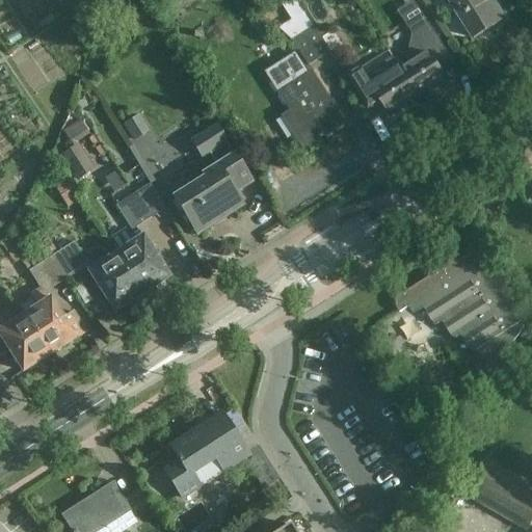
[(125,0),(115,0),(113,3),(120,9),(127,1),(125,0)]
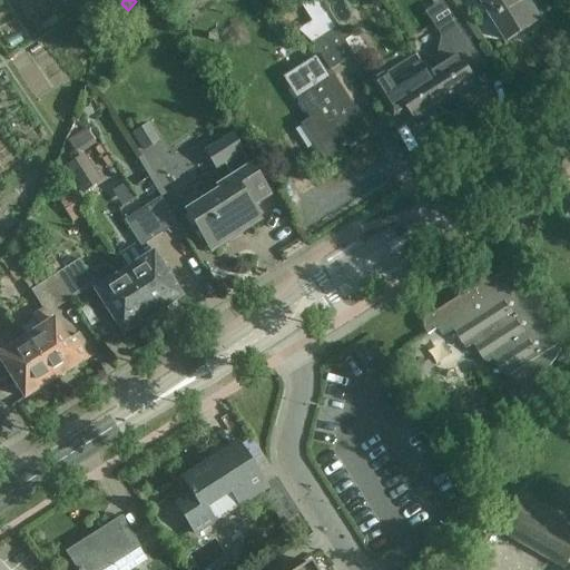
[(315,45),(315,43),(332,70),(355,55),(347,41),(346,42),(327,13),(321,0),(306,0),(302,3),(314,21),(300,30),(315,45)]
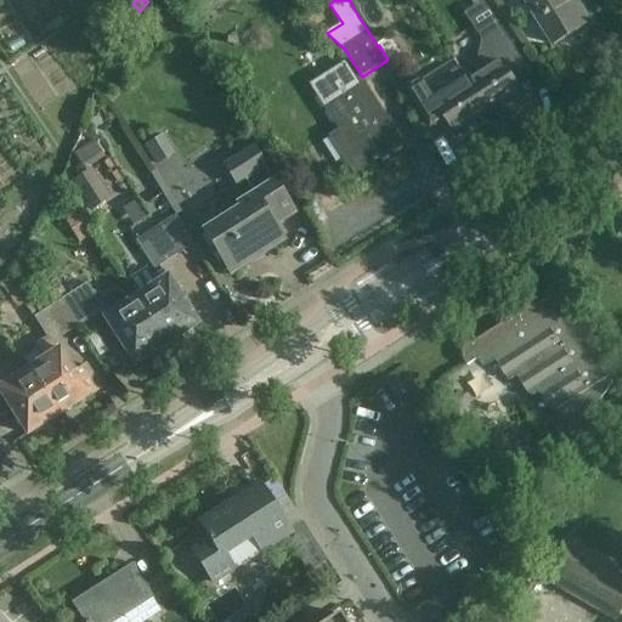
[(535,0),(527,5),(541,26),(554,45),(591,22),(576,0),(535,0)]
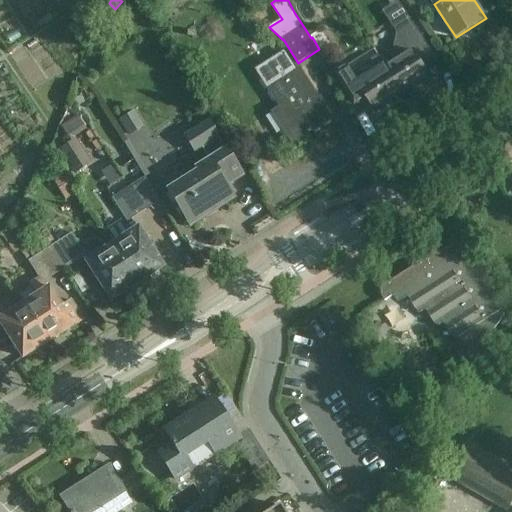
[(406,42),(383,58),(404,91),(429,76),(421,63),(433,55),(414,24),(408,14),(395,23),(401,32),(405,39),(405,40),(406,42)]
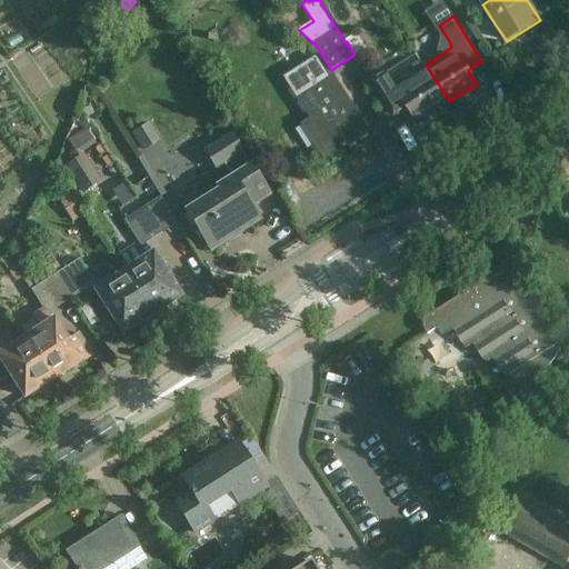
[(386,73),(372,82),(379,92),(382,98),(393,117),(408,108),(417,122),(449,101),(426,65),(423,66),(421,62),(391,81),(386,73)]
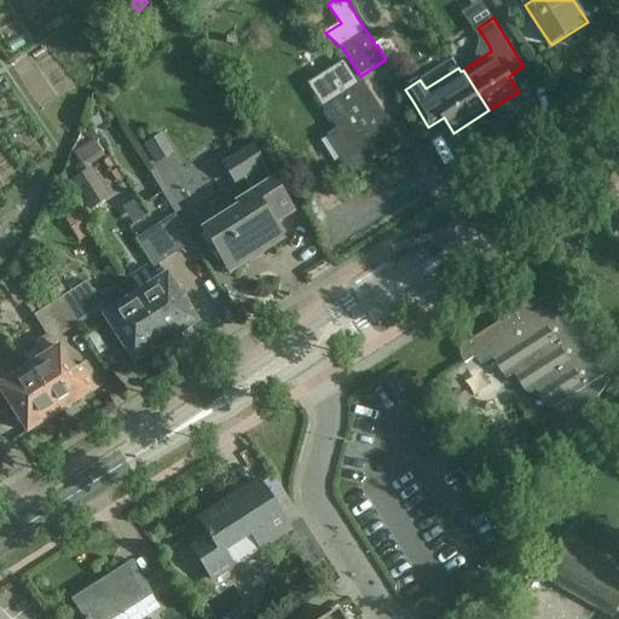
[(308,151),(336,194),(337,192),(336,191),(392,156),(392,158),(393,157),(376,129),(395,117),(397,119),(398,117),(379,87),(377,88),(379,90),(336,116),(335,115),(334,116),(343,131),(311,152),(311,150),(308,151)]
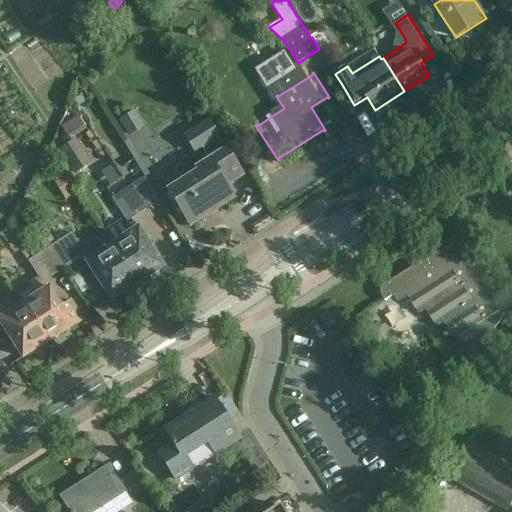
[(74,175),(83,169),(92,164),(76,137),(87,130),(84,126),(78,118),(81,117),(71,103),(68,110),(73,118),(61,126),(68,137),(63,140),(66,145),(58,151),(74,175)]
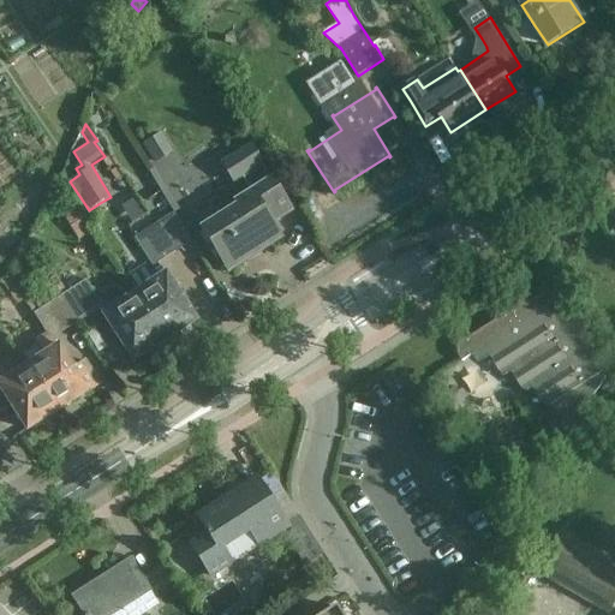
[(226,213),(201,230),(212,248),(225,268),(256,248),(260,252),(281,239),(272,225),(291,212),(279,192),(269,178),(269,179),(261,166),(263,165),(250,144),(219,163),(232,184),(242,179),(250,191),(224,208),(226,213)]
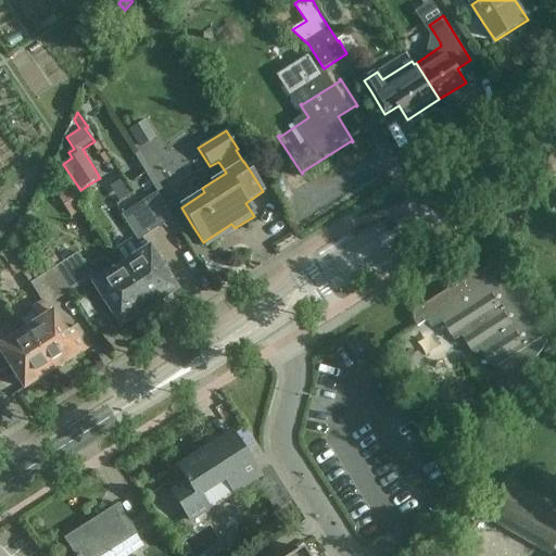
[(58,198),(71,218),(83,211),(71,189),(58,198)]
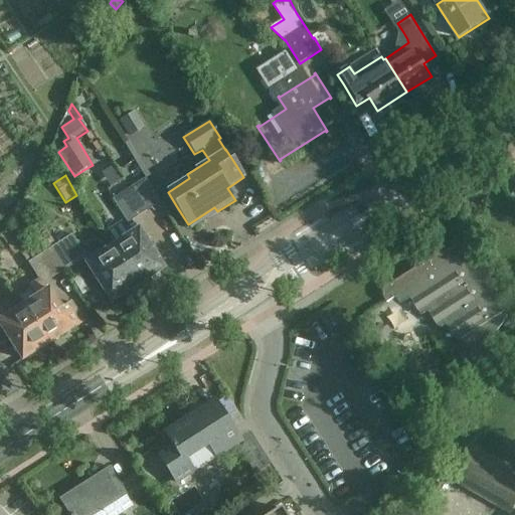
[(132,186),(147,210),(160,201),(146,178),(132,186)]
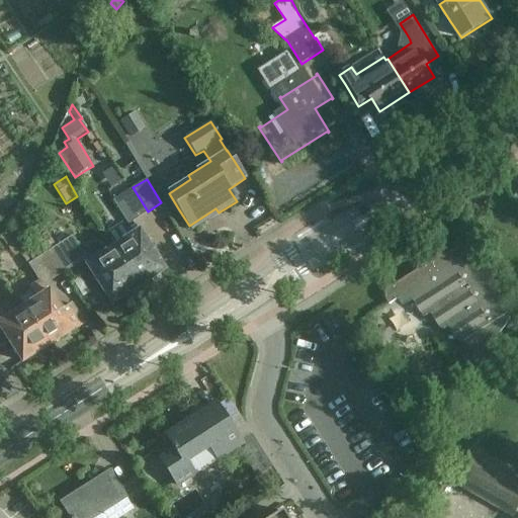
[(127,224),(148,211),(133,187),(113,200),(127,224)]
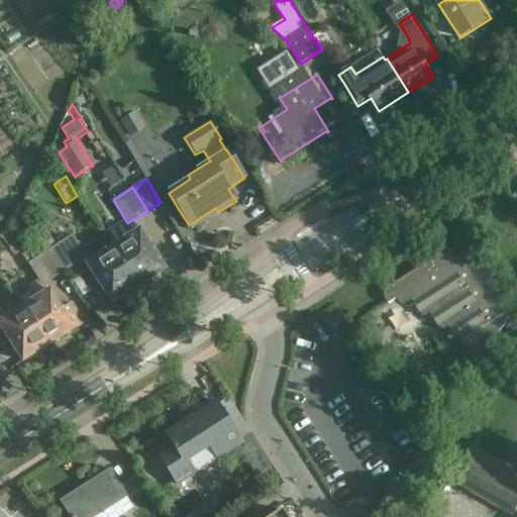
[(128,269),(152,253),(135,227),(128,231),(122,221),(108,230),(117,244),(115,246),(128,269)]
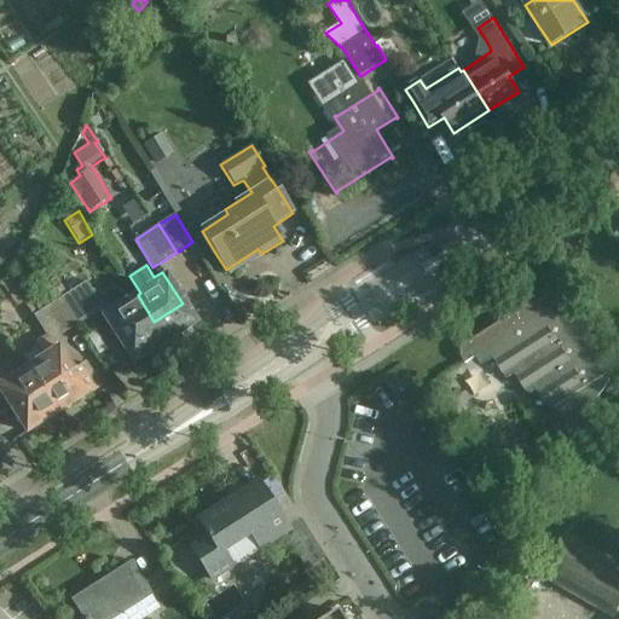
[(63,300),(61,301),(76,327),(103,310),(87,284),(69,296),(57,281),(52,285),(63,300)]
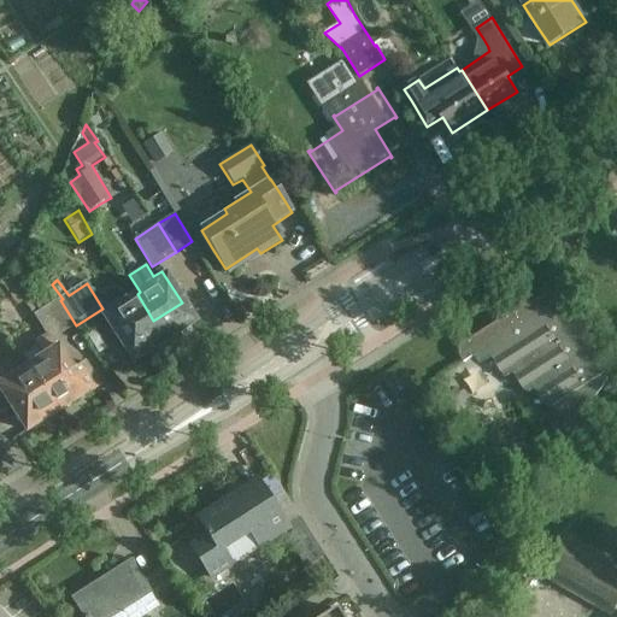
[(104,316),(119,340),(133,360),(165,340),(153,321),(137,294),(104,316)]
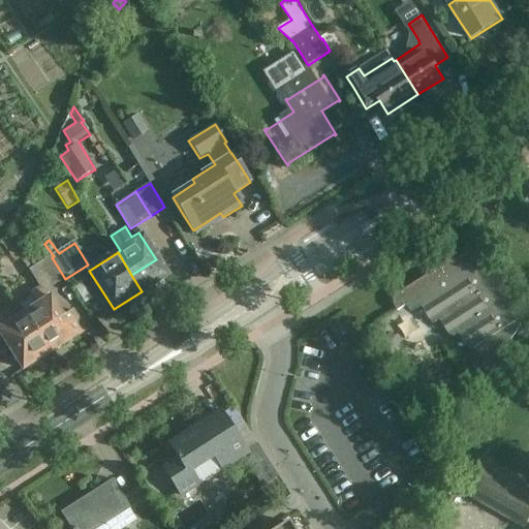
[(43,292),(54,286),(40,265),(32,254),(23,261),(31,271),(30,272),(39,286),(31,291),(38,304),(24,313),(37,336),(70,314),(69,312),(62,317),(49,298),(48,299),(43,292)]
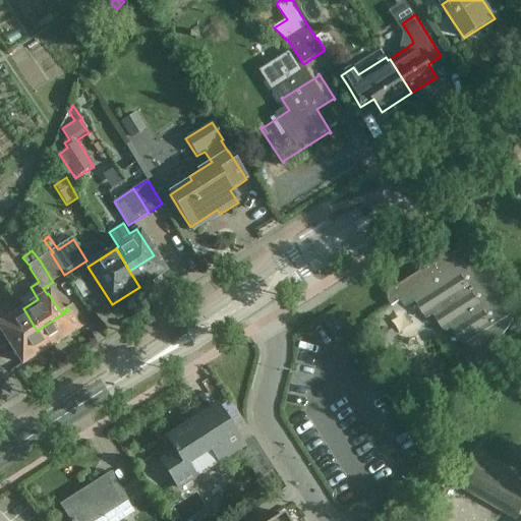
[(388,298),(389,303),(392,307),(405,298),(410,305),(417,301),(428,319),(435,314),(447,332),(453,328),(465,346),(466,345),(477,355),(476,363),(481,371),(504,337),(503,336),(514,320),(512,315),(477,261),(475,262),(471,255),(468,252),(464,250),(459,250),(455,251),(449,255),(448,254),(393,290),(389,293),(388,298)]
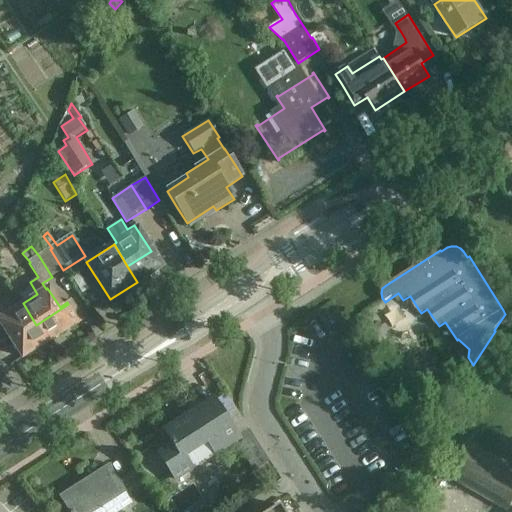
[(50,249),(39,256),(52,277),(63,270),(50,249)]
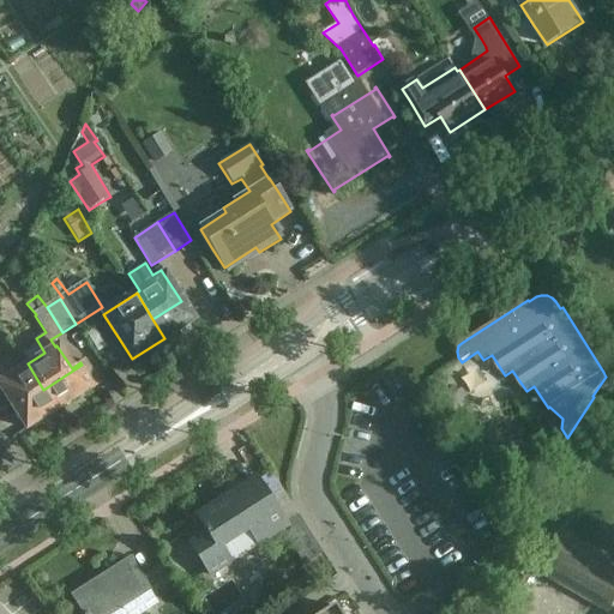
[(152,319),(164,338),(193,320),(181,301),(152,319)]
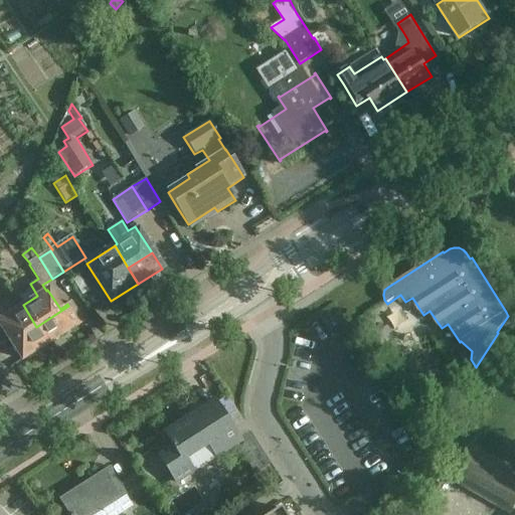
[(68,306),(36,327),(47,344),(81,322),(69,303),(67,304),(68,306)]
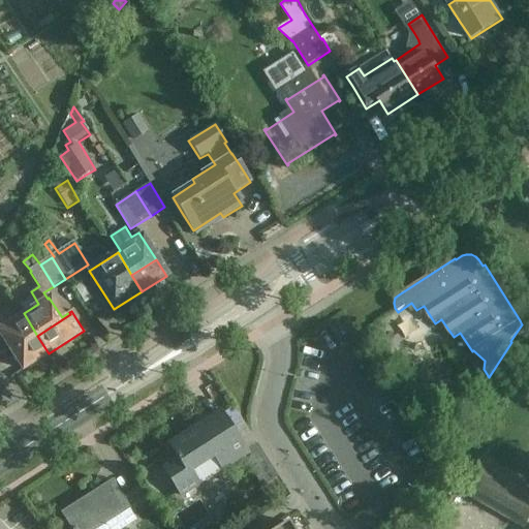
[(0,328),(0,334),(11,352),(37,336),(24,313),(0,328)]
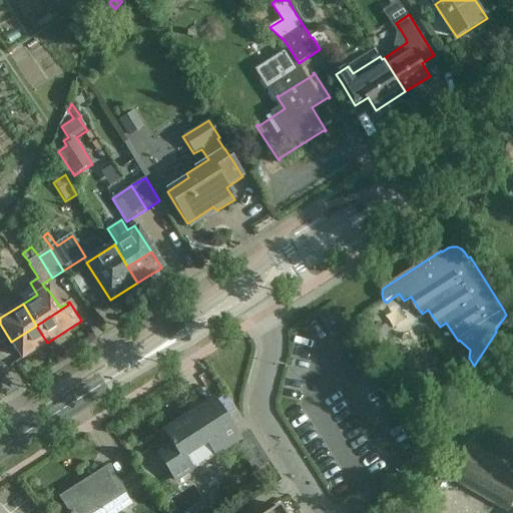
[(347,331),(354,340),(354,341),(364,334),(357,324),(347,331)]
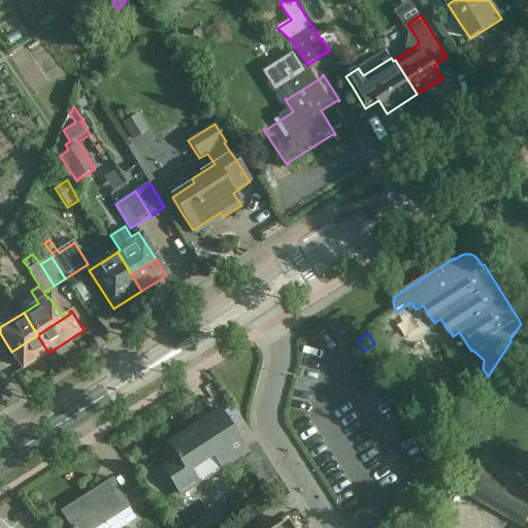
[(37,335),(11,352),(23,369),(48,353),(37,335)]
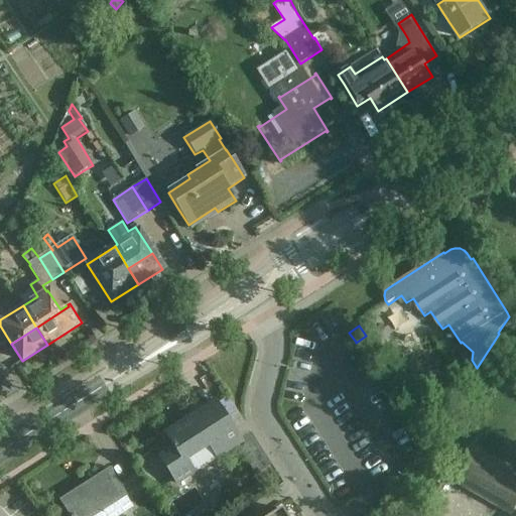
[(176,484),(222,455),(241,442),(216,402),(214,403),(216,406),(189,423),(186,420),(164,434),(171,444),(170,444),(173,449),(160,459),(176,484)]
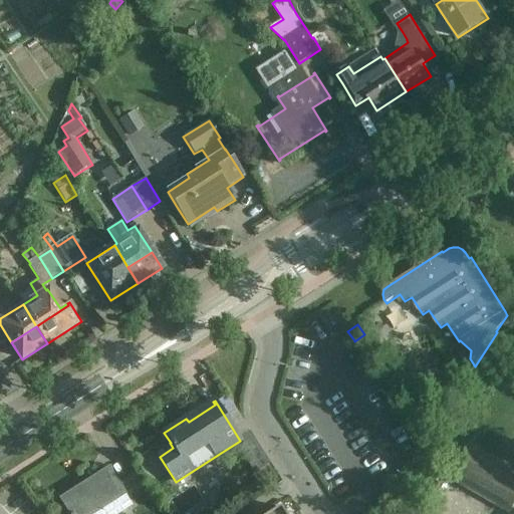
[(237,447),(254,474),(265,491),(280,481),(252,438),(237,447)]
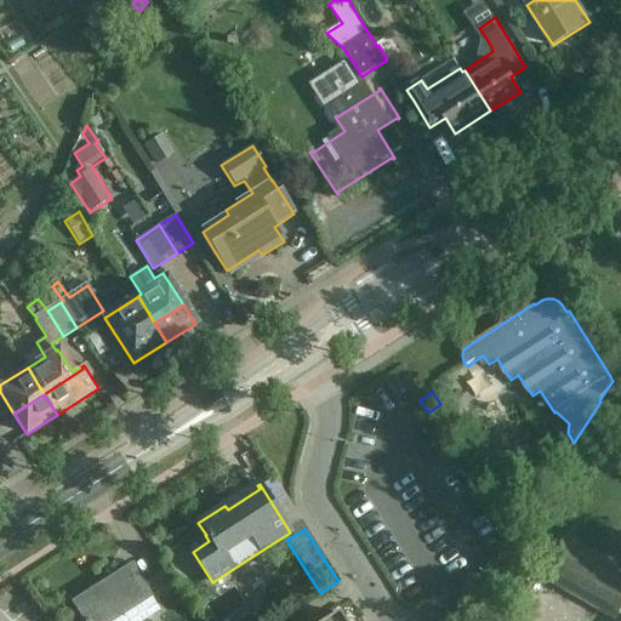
[(620,611),(620,576),(569,547),(550,581),(616,620),(620,611)]
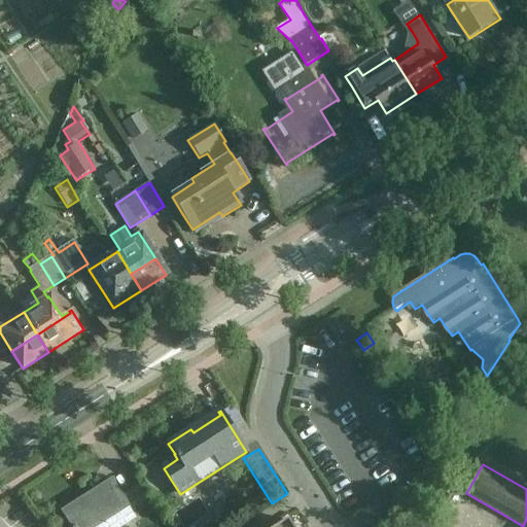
[(95,526),(128,506),(111,481),(89,494),(93,501),(85,505),(83,502),(64,515),(71,526),(95,526)]
